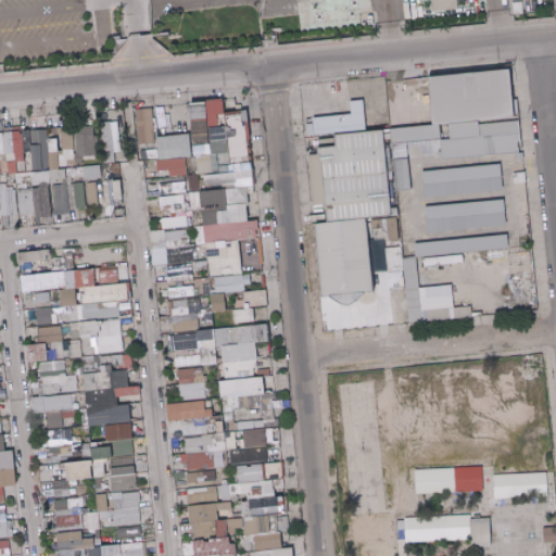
[(344,0),(346,21),(324,23),(321,0),(344,0)]
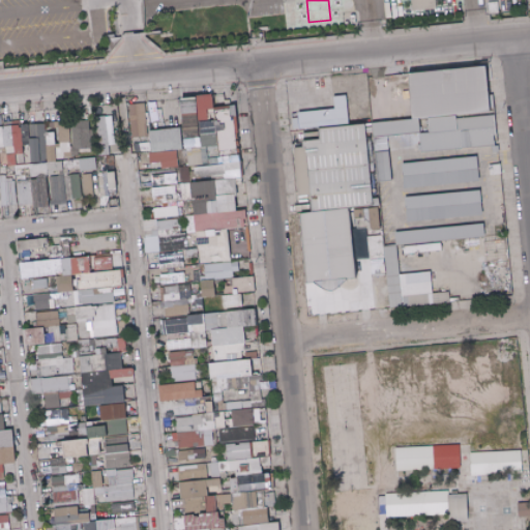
[(435,0),(436,8),(411,10),(410,0),(435,0)]
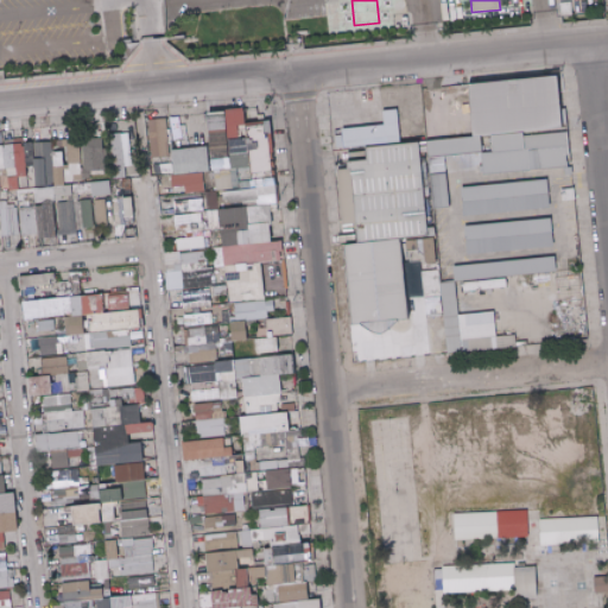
[(570,1),(571,14),(561,16),(559,2),(570,1)]
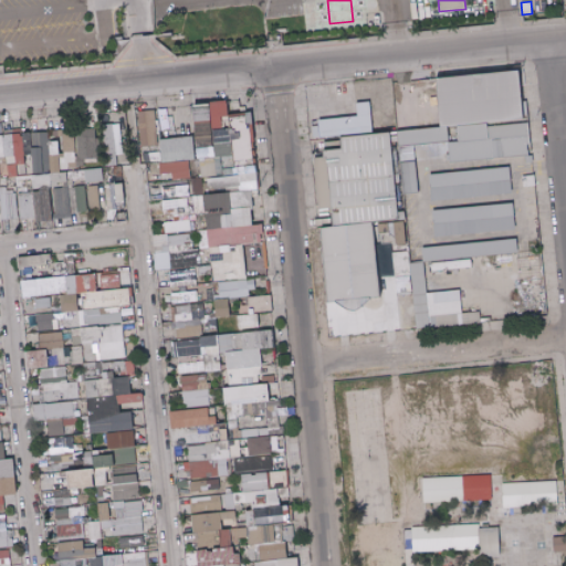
[(437,76),(507,71),(519,80),(522,116),(440,123),(437,76)]
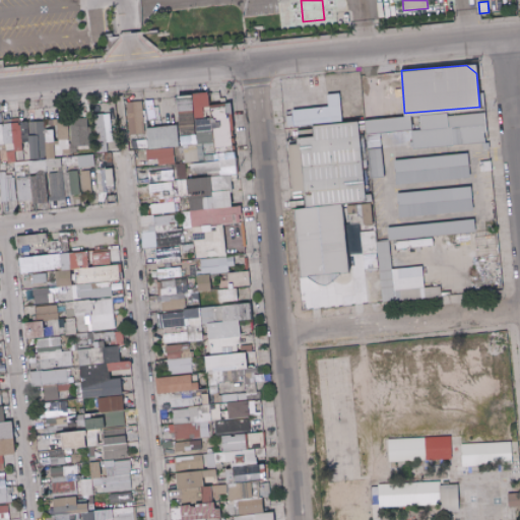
[(329,107),(294,110),(295,126),(344,123),(342,92),(329,93),(329,107)]
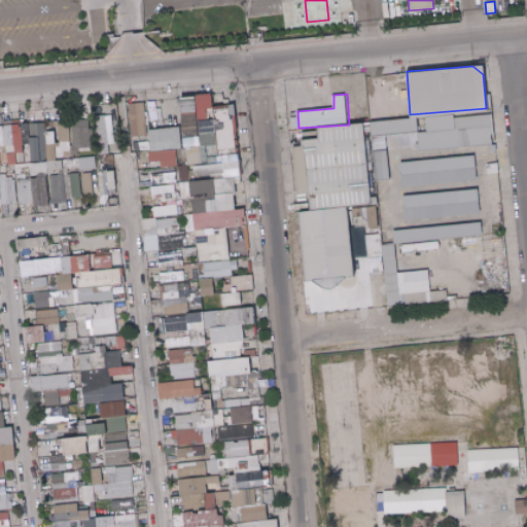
[(211,96),(212,107),(213,109),(213,116),(204,117),(202,97),(211,96)]
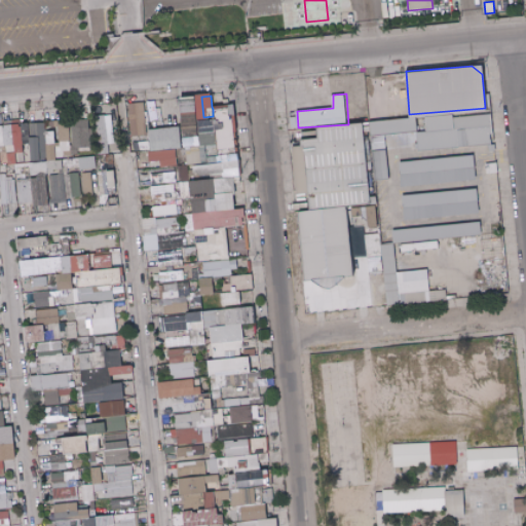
[(143,102),(144,112),(145,124),(146,135),(130,136),(127,103),(143,102)]
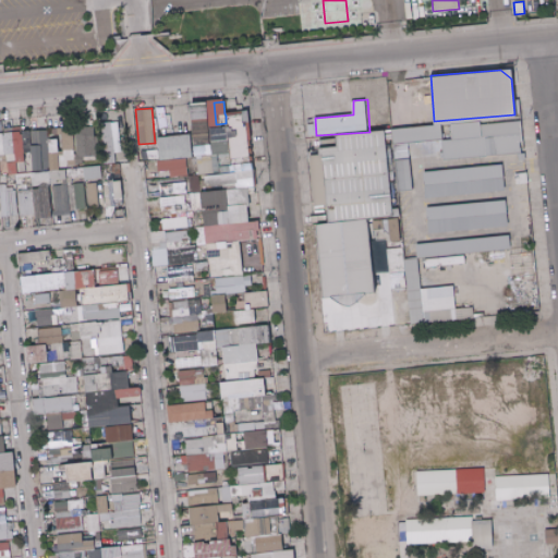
[(207,108),(207,110),(206,110),(210,150),(194,152),(191,111),(189,111),(189,109),(207,108)]
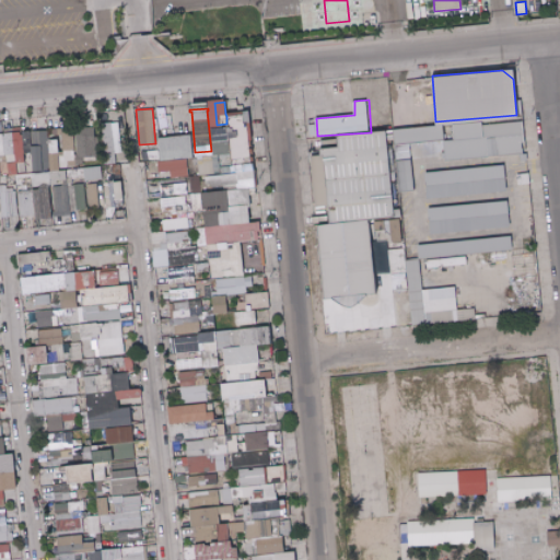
[(226,116),(243,114),(244,124),(247,123),(247,127),(247,131),(248,135),(248,139),(248,140),(249,147),(249,149),(249,153),(251,156),(251,162),(251,163),(232,165),(231,165),(230,153),(229,138),(234,138),(236,138),(236,131),(233,132),(228,132),(228,127),(226,124),(226,116)]
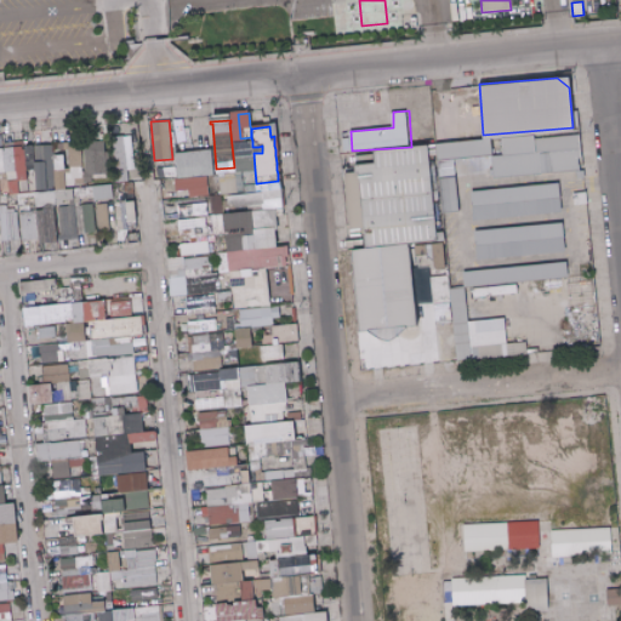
[(117,138),(118,181),(132,180),(131,171),(135,171),(134,138),(117,138)]
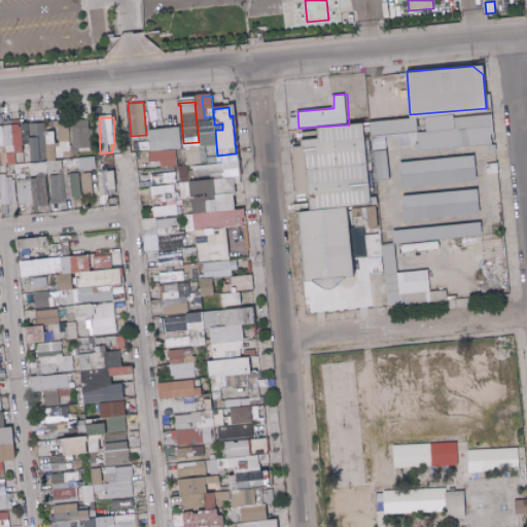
[(59,142),(58,127),(47,128),(46,121),(68,119),(70,143),(70,154),(70,155),(63,155),(64,157),(55,157),(55,146),(60,146),(60,142),(59,142)]
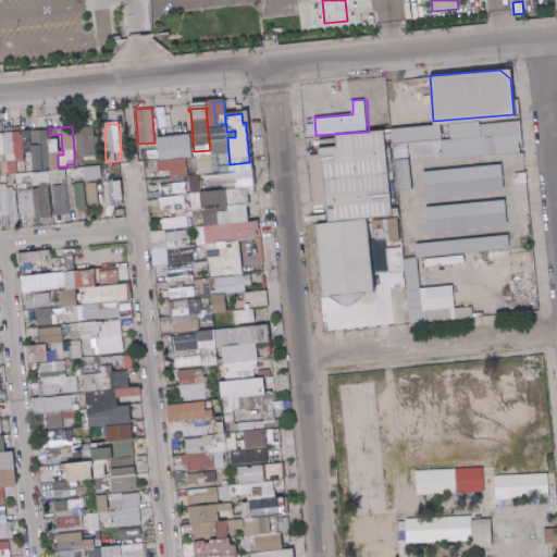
[(74,151),(75,151),(75,149),(76,149),(75,130),(83,130),(83,127),(93,126),(94,136),(97,136),(97,148),(96,148),(97,156),(95,156),(95,158),(83,158),(83,163),(74,163),(74,151)]
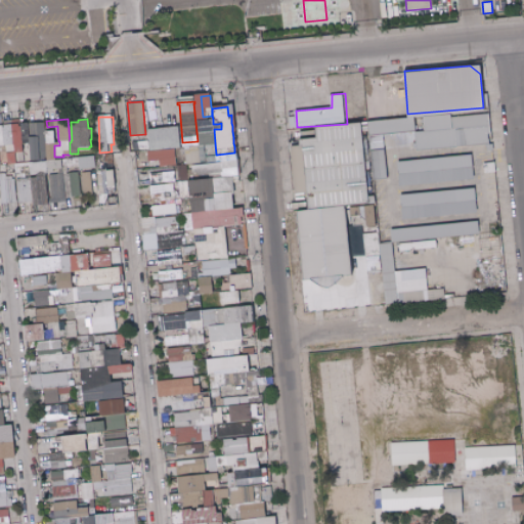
[(213,119),(213,124),(214,129),(215,143),(204,144),(199,145),(199,141),(197,121),(213,119)]
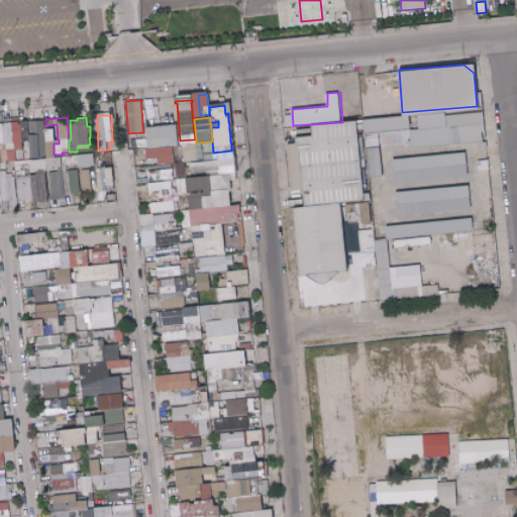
[(27,120),(27,121),(28,135),(28,141),(21,141),(19,124),(20,124),(20,121),(27,120)]
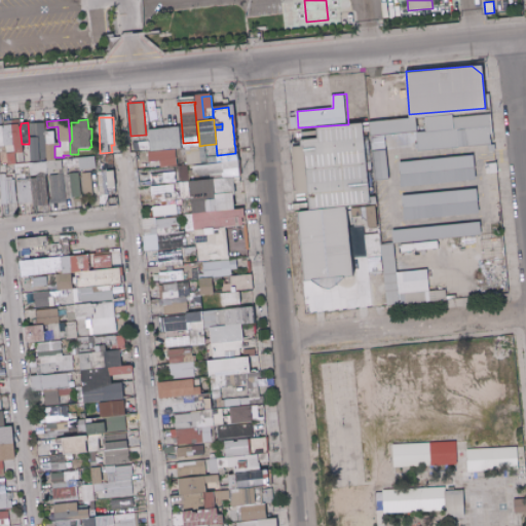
[(28,123),(40,122),(44,122),(45,143),(46,152),(39,152),(38,137),(29,138),(28,123)]
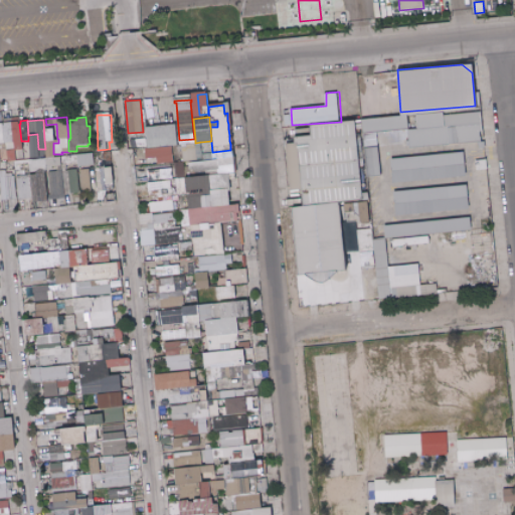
[(354,121),(355,129),(357,152),(358,160),(300,166),(297,144),(295,144),(295,143),(294,137),(310,136),(309,125),(354,121)]
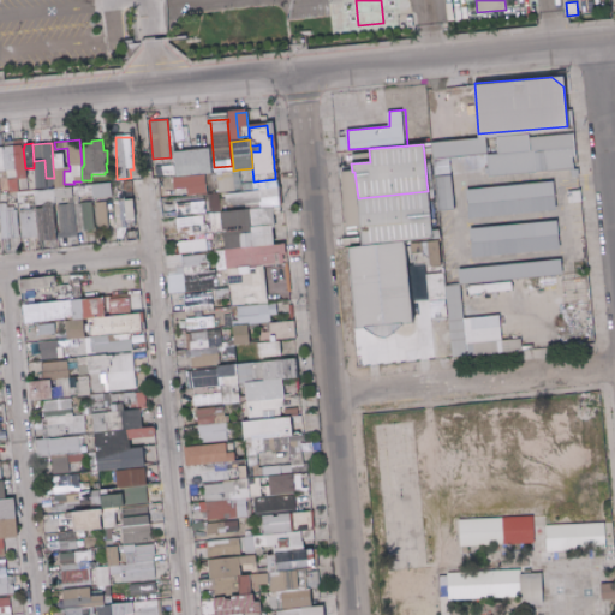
[(13,145),(16,169),(6,171),(4,149),(4,147),(13,145)]
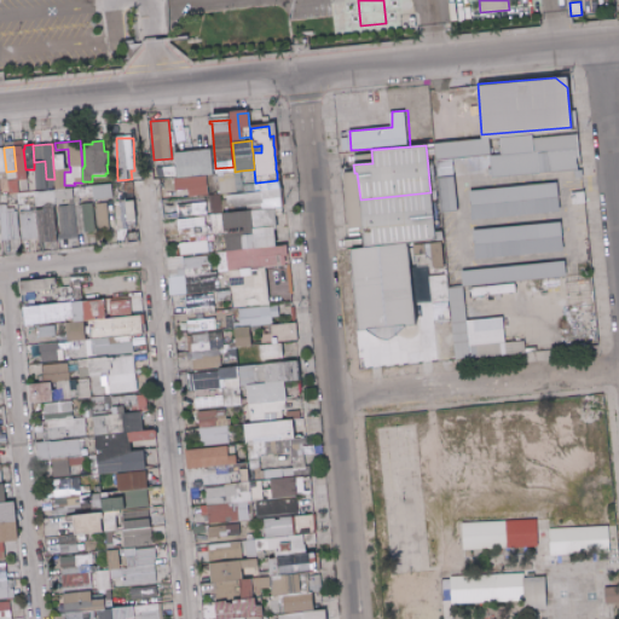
[(23,149),(25,169),(27,179),(19,180),(17,180),(17,179),(16,171),(13,146),(21,146),(22,149),(23,149)]
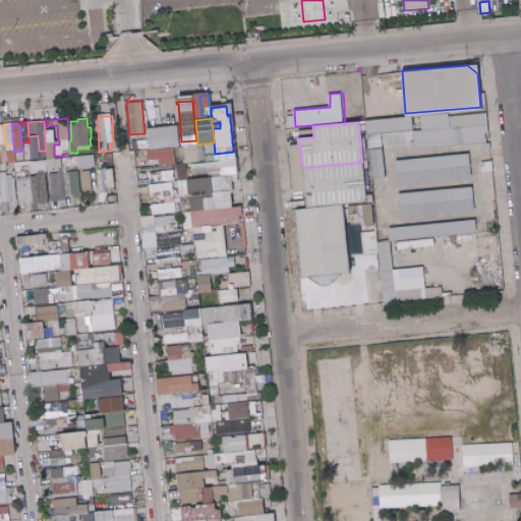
[(179,146),(173,147),(149,150),(147,128),(177,125),(179,146)]
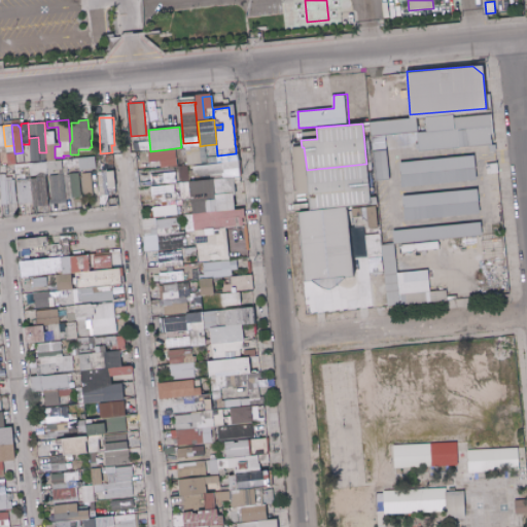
[(363,132),(370,132),(372,154),(365,155),(363,132)]
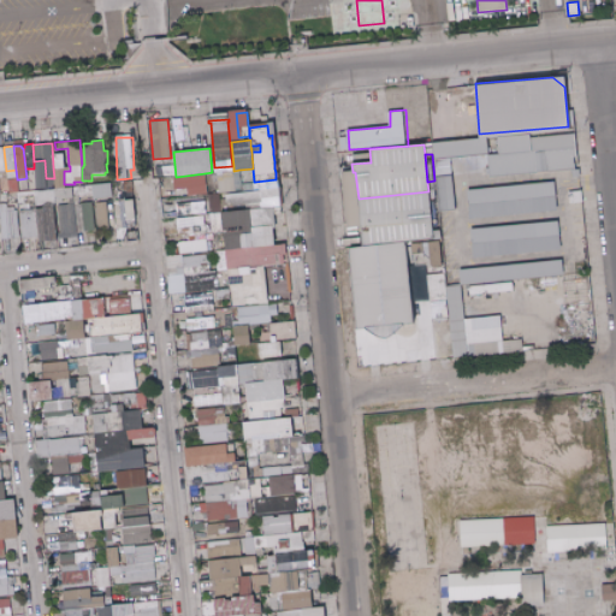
[(34,161),(45,160),(46,178),(46,189),(36,189),(34,169),(34,161)]
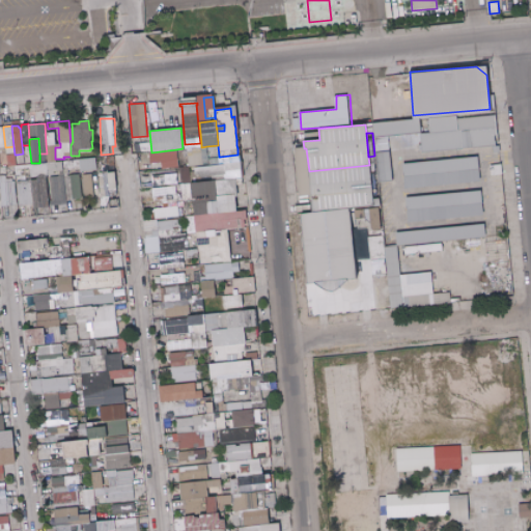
[(59,143),(60,143),(60,147),(55,147),(55,159),(56,162),(47,163),(47,154),(46,144),(59,143)]
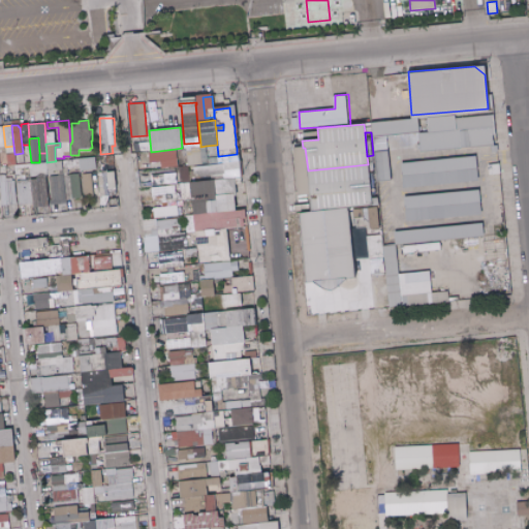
[(29,145),(31,162),(39,162),(31,163),(29,163),(24,164),(18,164),(16,165),(14,154),(17,154),(18,159),(19,159),(19,163),(24,162),(23,153),(22,145),(29,145)]
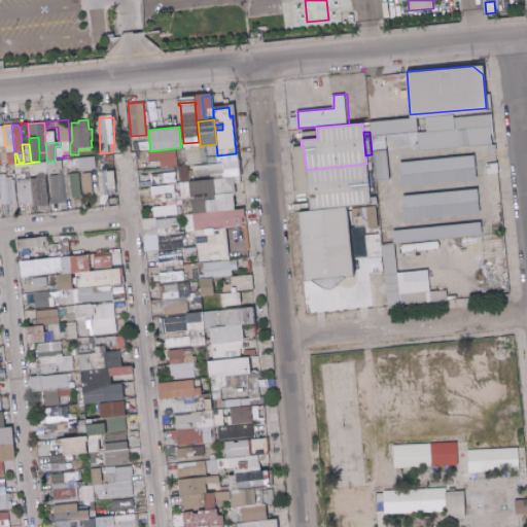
[(205,145),(216,144),(217,155),(218,155),(218,156),(217,156),(207,157),(207,156),(205,145)]
